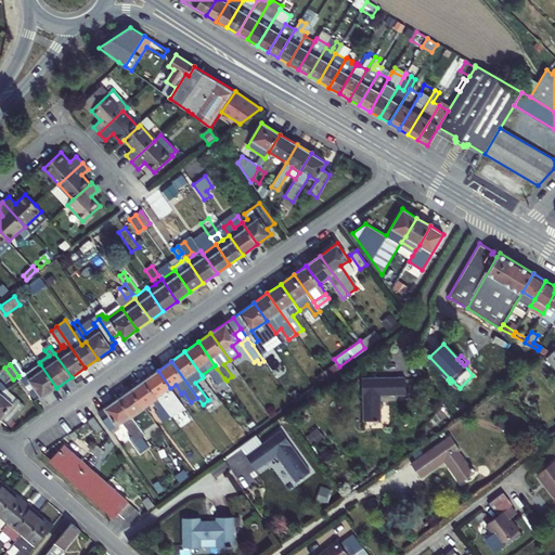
[(40,397),(41,399),(56,388),(40,364),(25,374),(24,373),(23,374),(18,377),(21,381),(36,400),(40,397)]
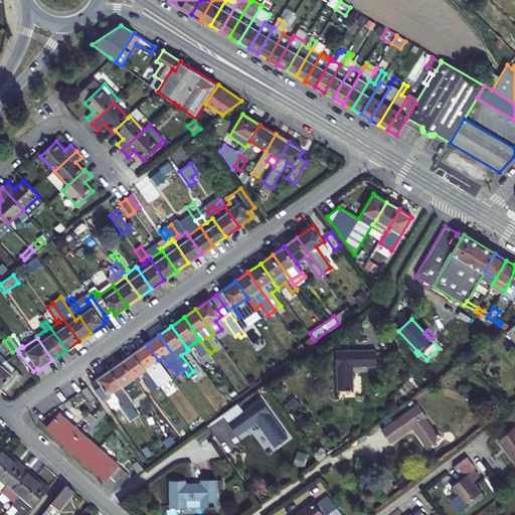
[(208,351),(201,342),(195,346),(201,356),(208,351)]
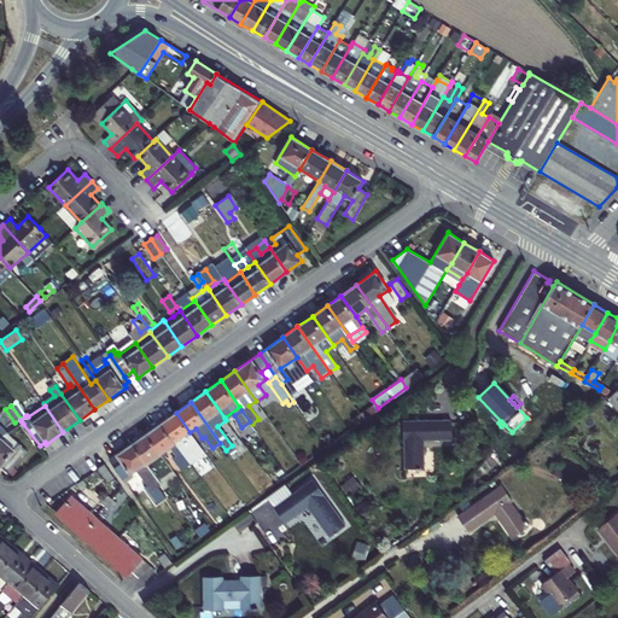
[(194,438),(190,432),(176,413),(162,423),(175,442),(179,439),(181,444),(185,443),(186,444),(194,438)]
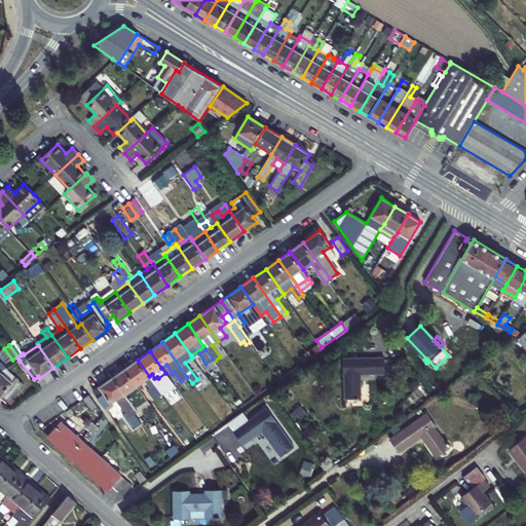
[(383,373),(383,357),(343,358),(345,399),(361,398),(361,386),(359,386),(359,374),(383,373)]
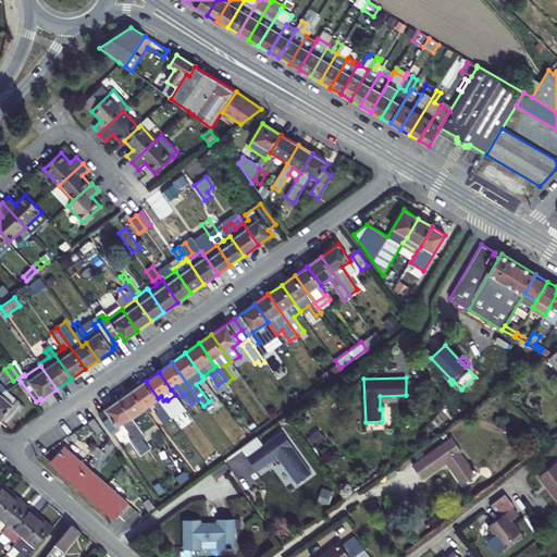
[(156,413),(163,424),(172,418),(164,407),(162,405),(158,398),(146,381),(133,391),(146,409),(153,404),(159,411),(156,413)]
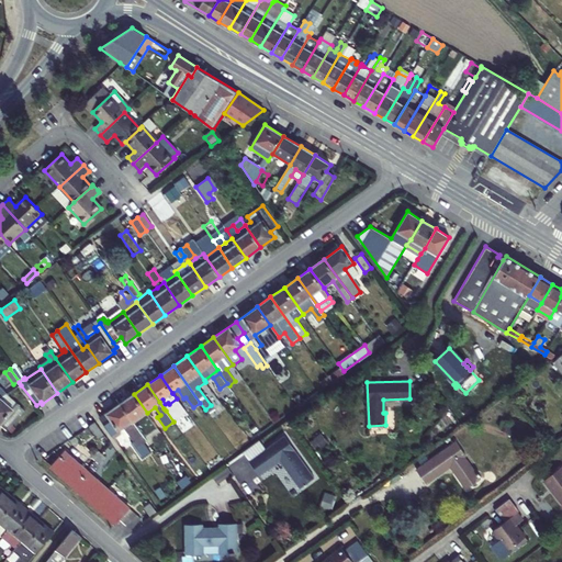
[(134,394),(121,403),(147,440),(155,435),(147,424),(144,426),(138,418),(147,413),(134,394)]
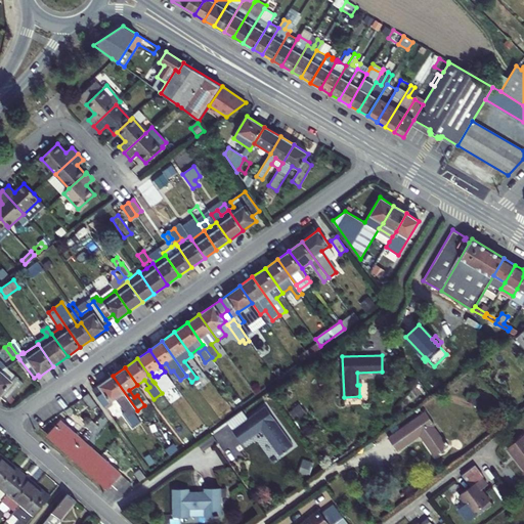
[(0,372),(0,396),(7,402),(24,384),(15,377),(10,382),(0,372)]
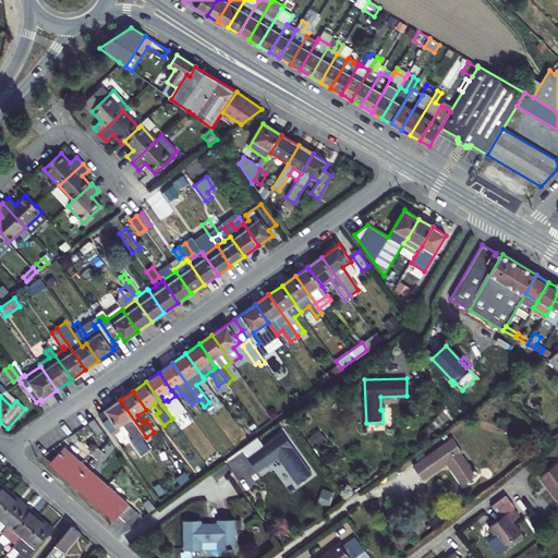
[(146,437),(120,400),(99,415),(113,436),(121,431),(119,427),(123,424),(137,444),(146,437)]
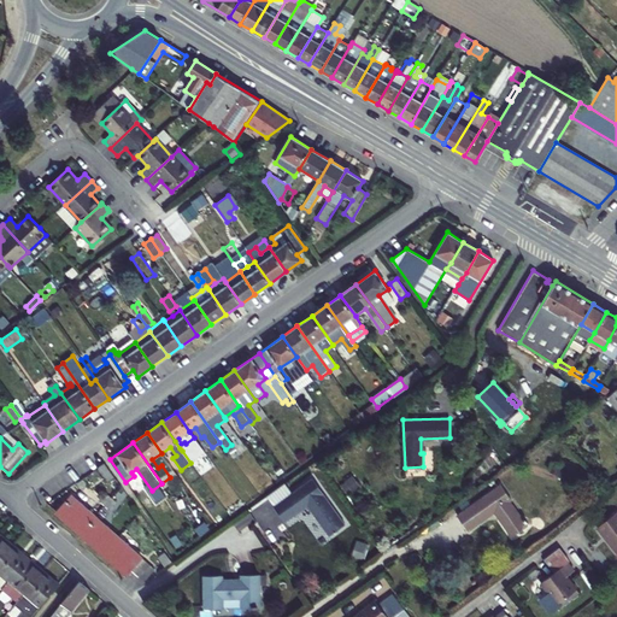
[(198,458),(189,446),(182,451),(191,463),(198,458)]
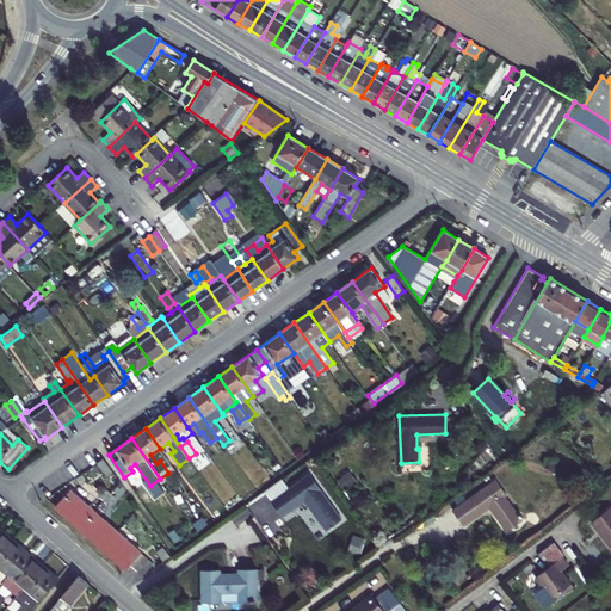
[(105,476),(112,471),(103,458),(96,464),(105,476)]
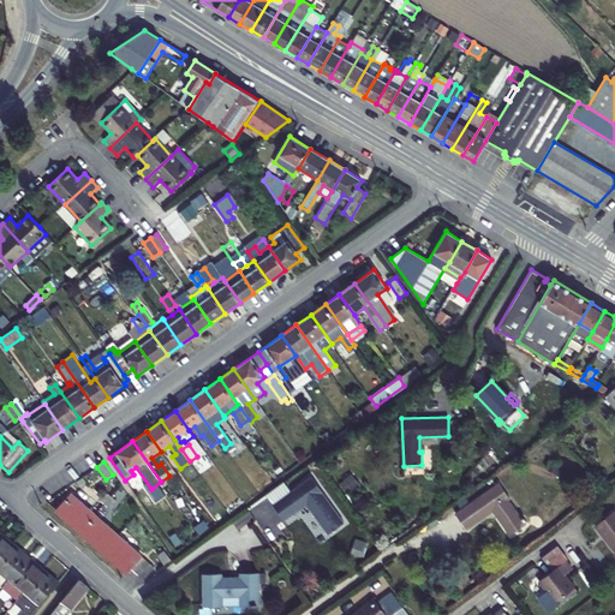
[(563,470),(549,465),(548,472),(561,477),(563,470)]
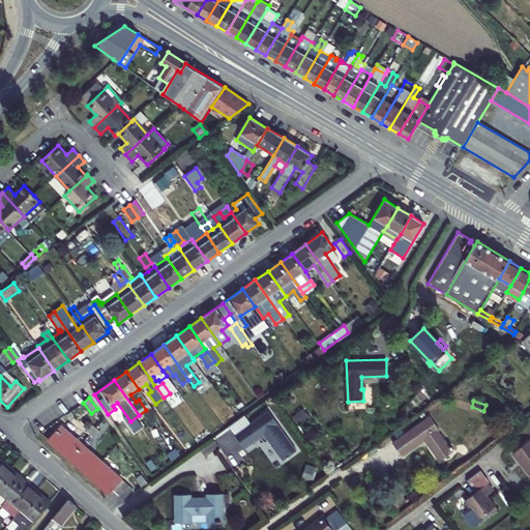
[(308,418),(302,409),(296,413),(303,422),(308,418)]
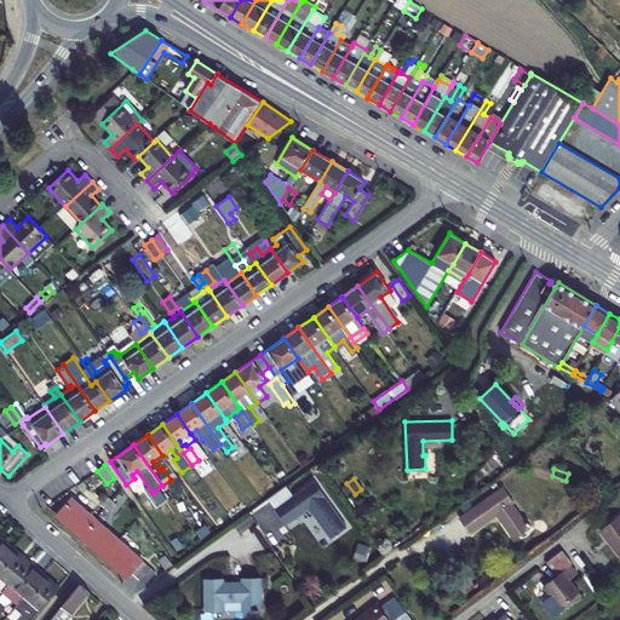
[(346,527),(314,481),(275,509),(287,524),(309,509),(331,539),(346,527)]
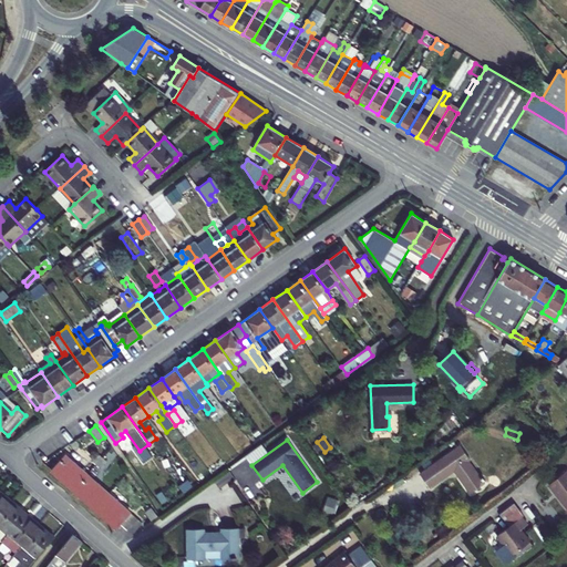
[(459,444),(419,473),(430,488),(455,470),(459,474),(457,476),(470,493),(484,483),(485,482),(482,476),(481,477),(468,461),(470,460),(459,444)]
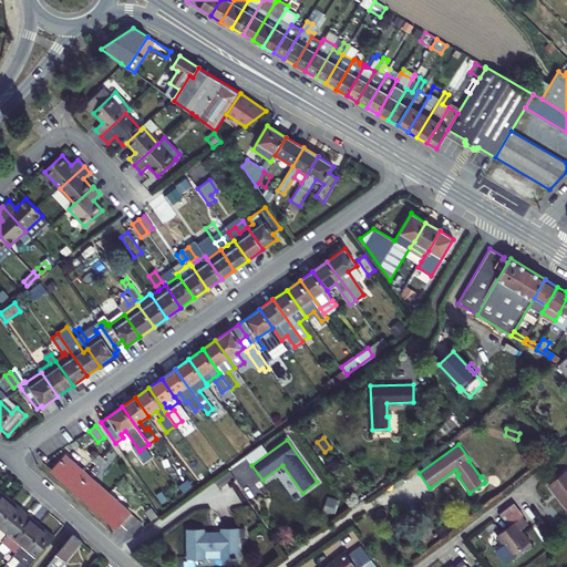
[(96,454),(92,460),(96,464),(102,459),(96,454)]
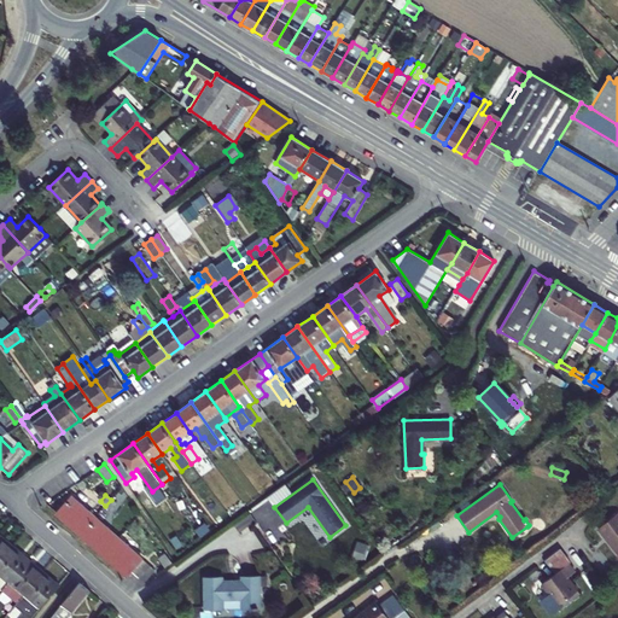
[(71,496),(56,513),(80,534),(95,518),(71,496)]
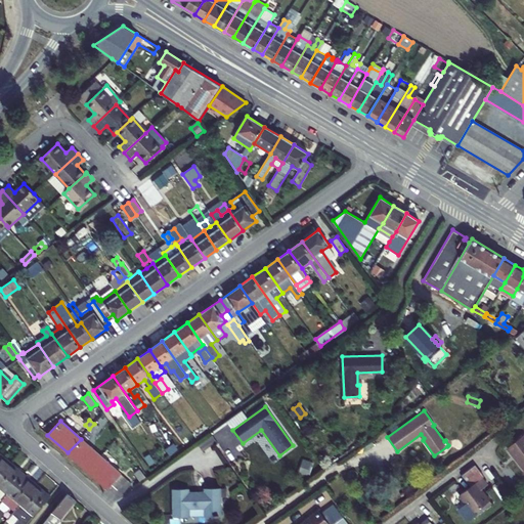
[(94,424),(89,429),(93,433),(98,427),(94,424)]
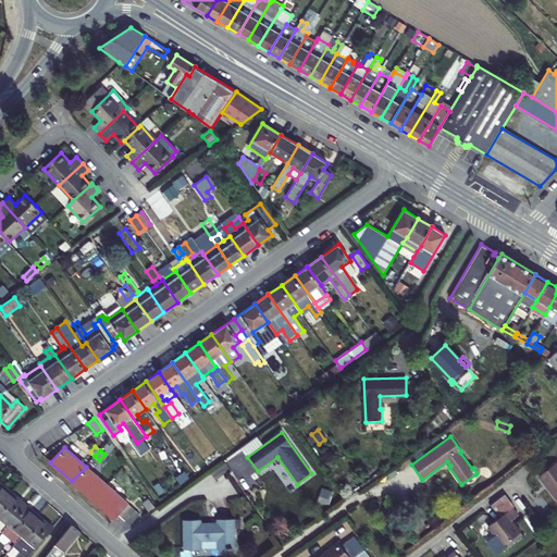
[(556,462),(539,477),(556,498),(556,462)]
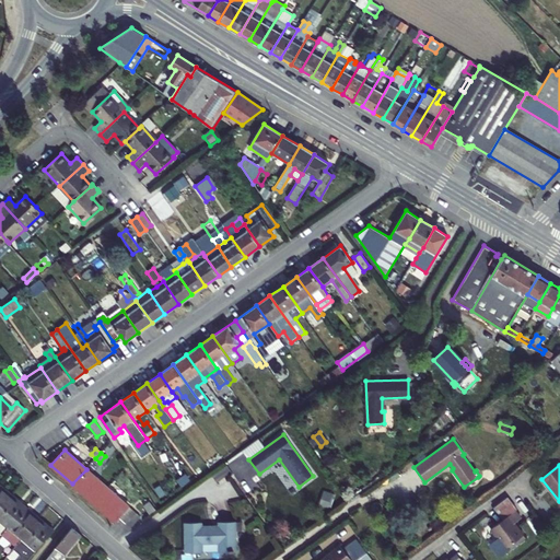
[(86,469),(72,483),(94,503),(107,488),(86,469)]
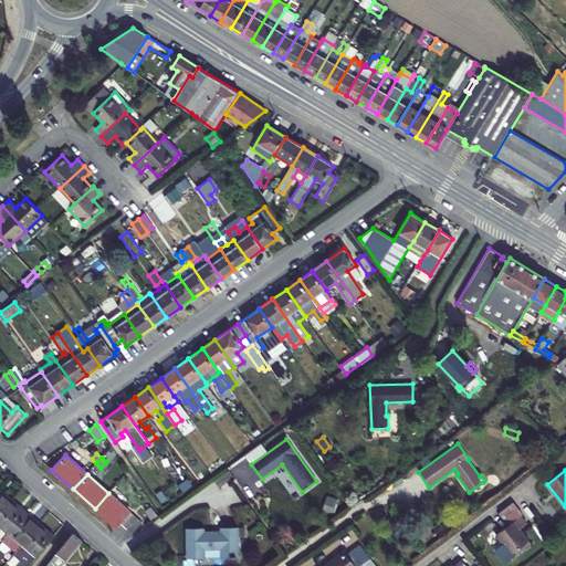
[(0,513),(11,500),(0,490),(0,513)]
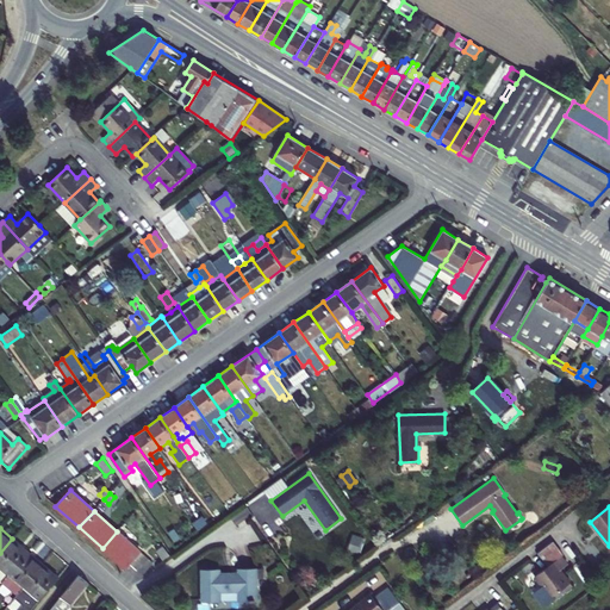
[(117,531),(103,548),(125,568),(130,565),(143,576),(153,564),(117,531)]
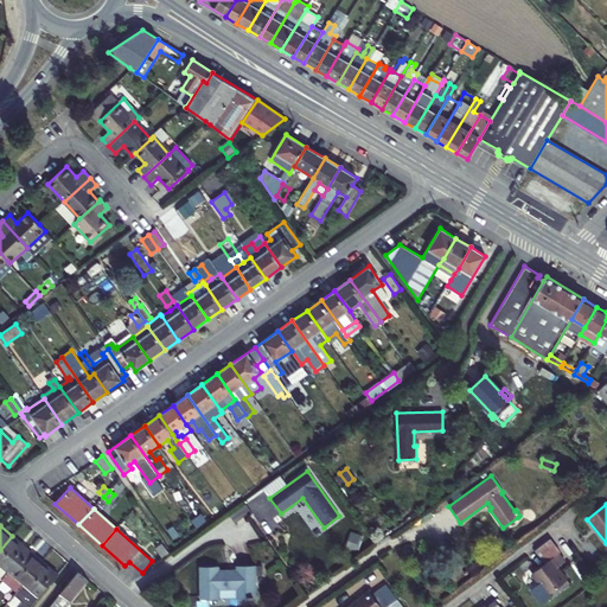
[(2,577),(7,572),(27,548),(12,536),(0,550),(0,576),(2,579),(2,577)]
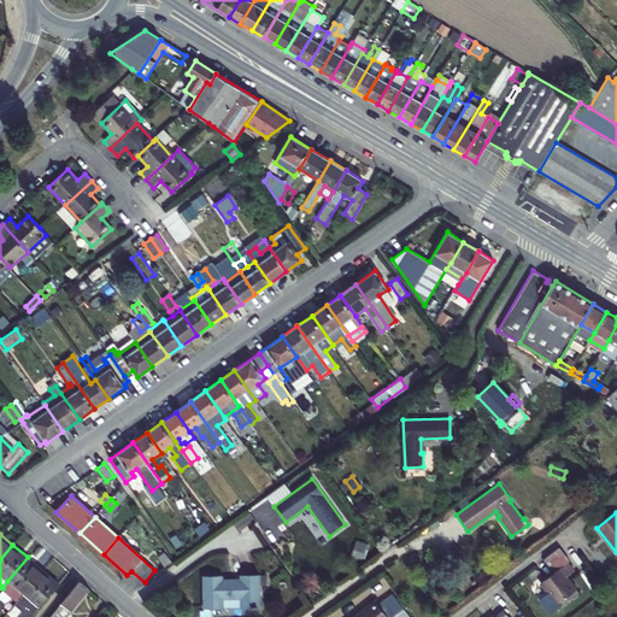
[(18,600),(23,594),(43,570),(28,557),(7,581),(3,587),(3,588),(0,589),(0,591),(9,598),(0,606),(7,613),(18,600)]
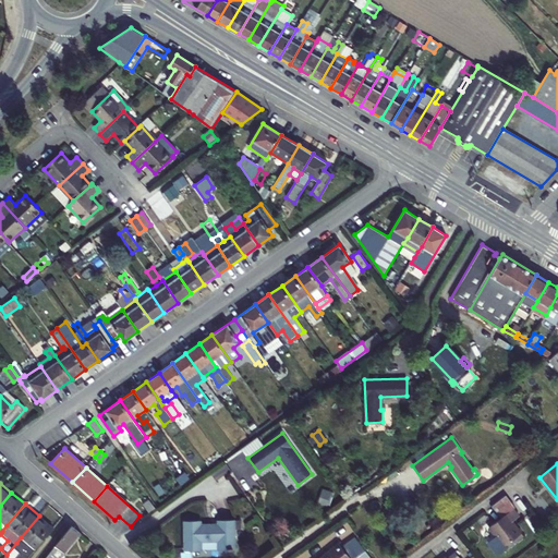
[(513,509),(489,528),(496,536),(505,546),(520,534),(511,522),(519,516),(513,509)]
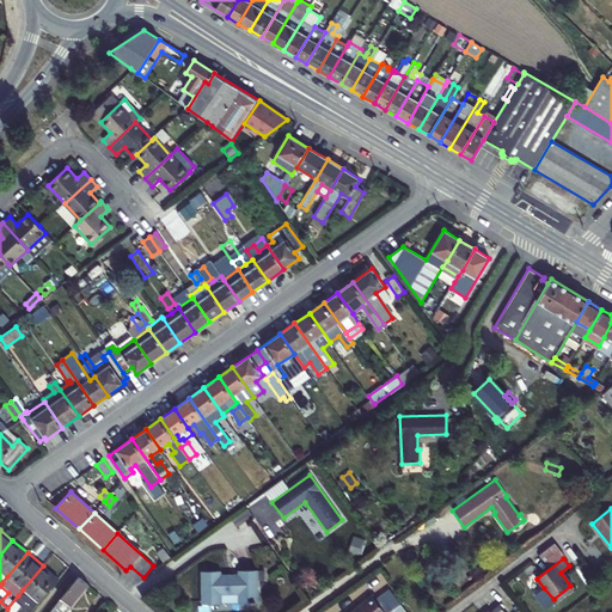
[(59,580),(43,565),(23,589),(40,603),(59,580)]
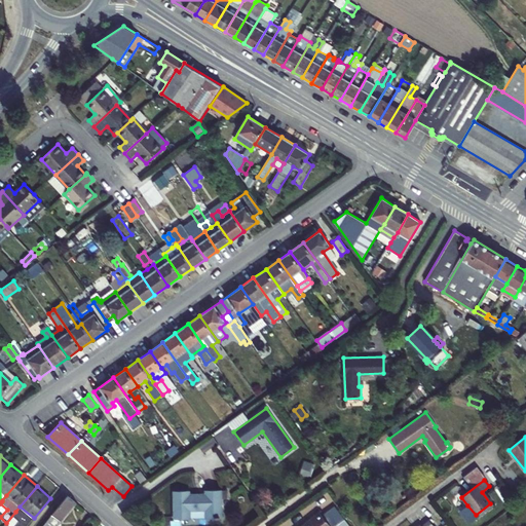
[(190,491),(174,491),(174,519),(191,519),(190,512),(204,511),(204,518),(222,518),(222,499),(228,499),(227,490),(204,491),(204,494),(190,494),(190,491)]
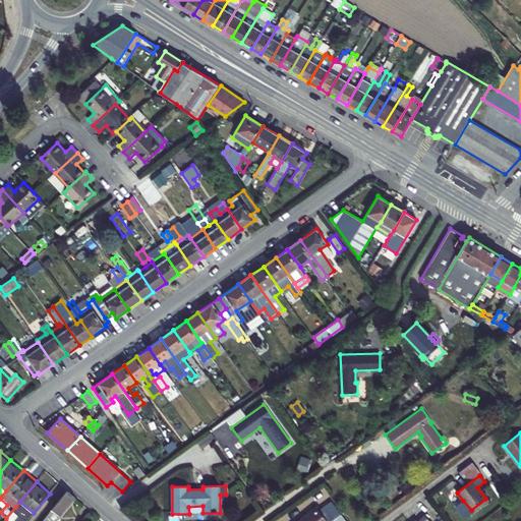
[(56,520),(75,498),(66,489),(42,520),(56,520)]
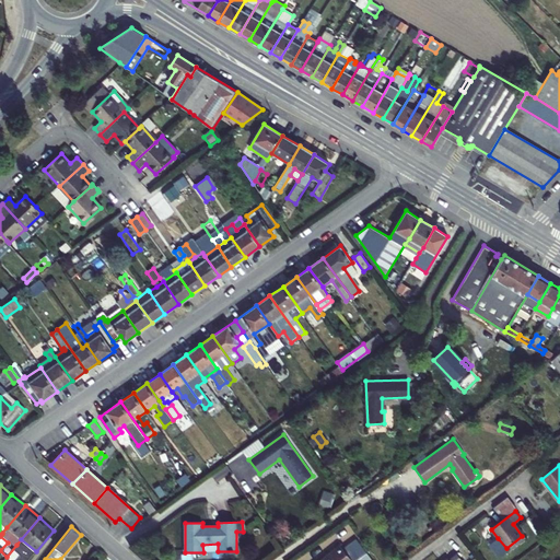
[(506,548),(498,538),(489,545),(500,558),(509,551),(506,548)]
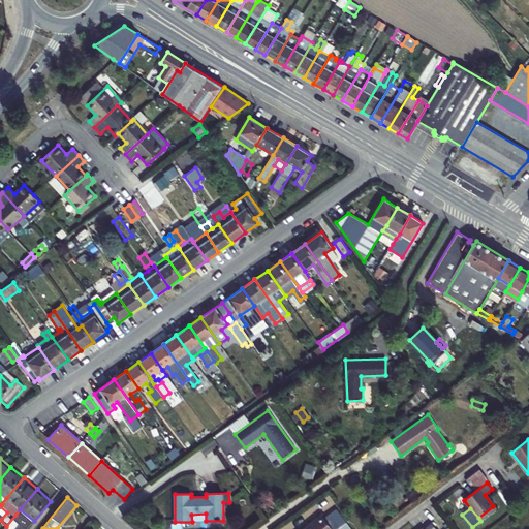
[(323,519),(321,515),(303,528),(336,528),(338,528),(350,528),(336,509),(323,519)]
